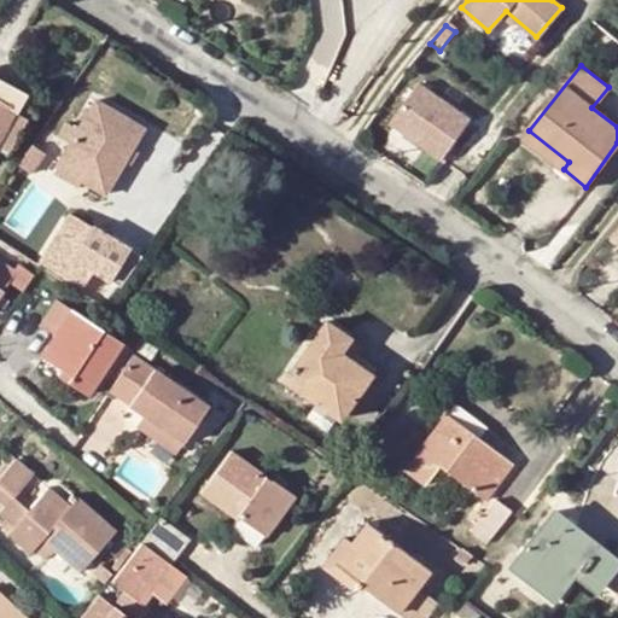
[(441,161),(473,118),(420,79),(388,121),(441,161)]
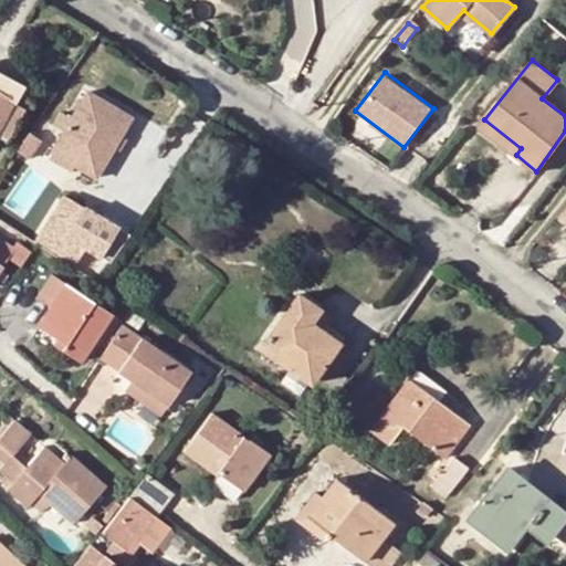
[(0,118),(9,103),(18,87),(0,77),(0,118)]
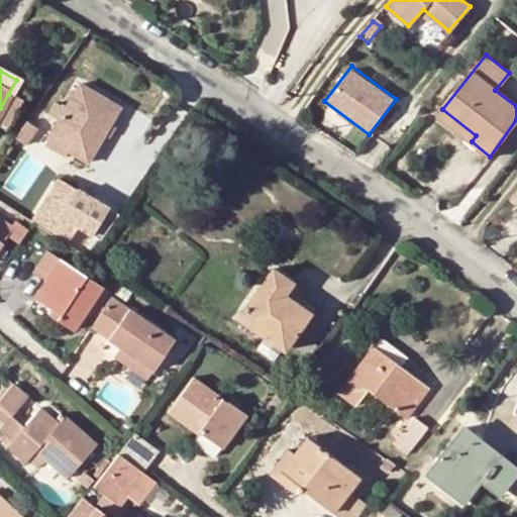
[(78,83),(62,110),(54,123),(46,136),(86,160),(116,105),(78,83)]
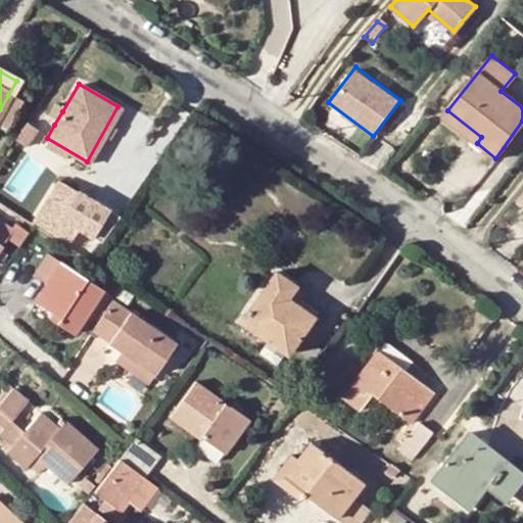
[(8,95),(0,109),(0,129),(1,129),(17,99),(8,95)]
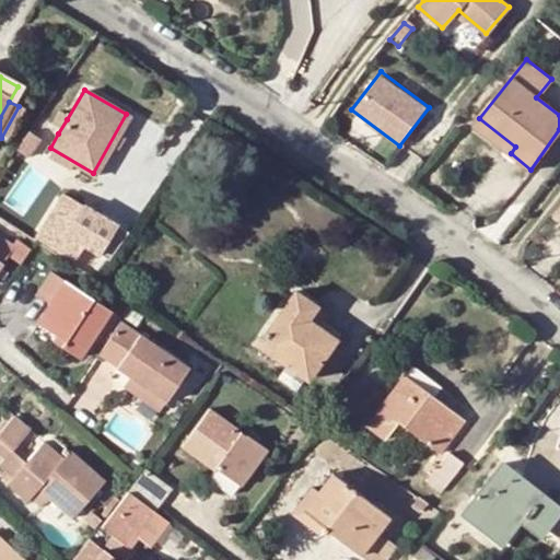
[(49,128),(58,133),(67,119),(58,114),(49,128)]
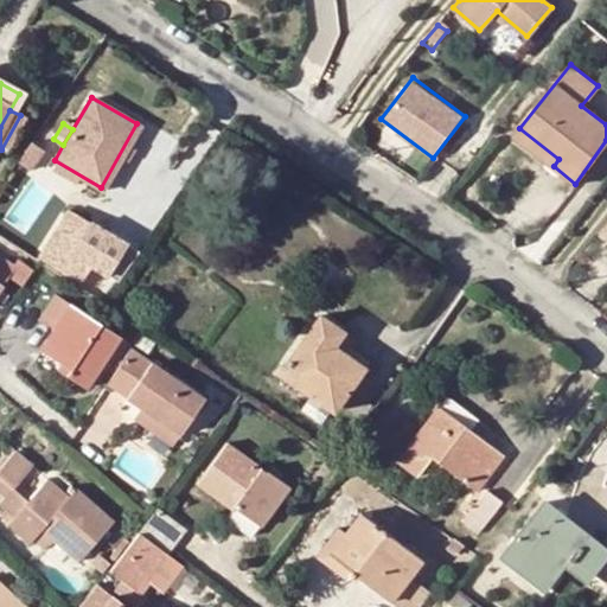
[(513,135),(554,166),(558,159),(519,128),(513,135)]
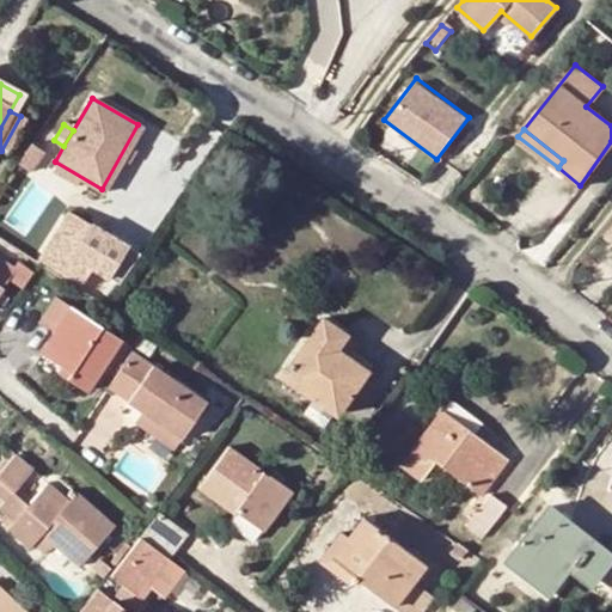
[(139,254),(71,210),(38,263),(83,292),(93,274),(115,287),(139,254)]
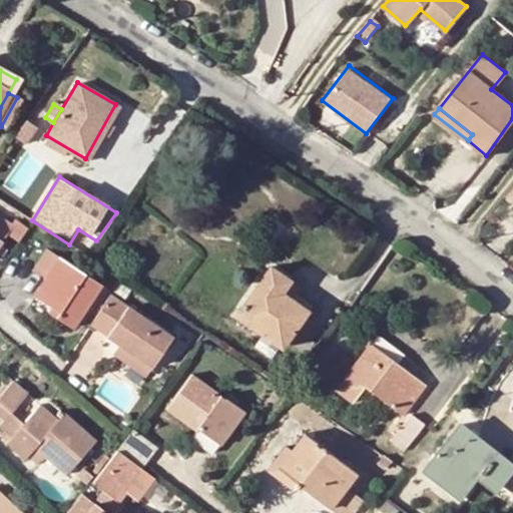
[(0,216),(0,238),(3,234),(14,242),(22,231),(0,216)]
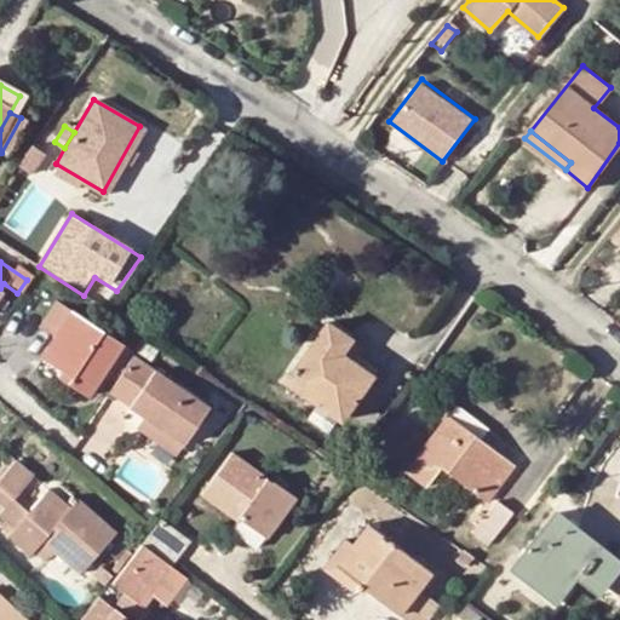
[(58,302),(41,326),(56,336),(42,355),(63,369),(72,374),(67,380),(87,395),(121,345),(58,302)]
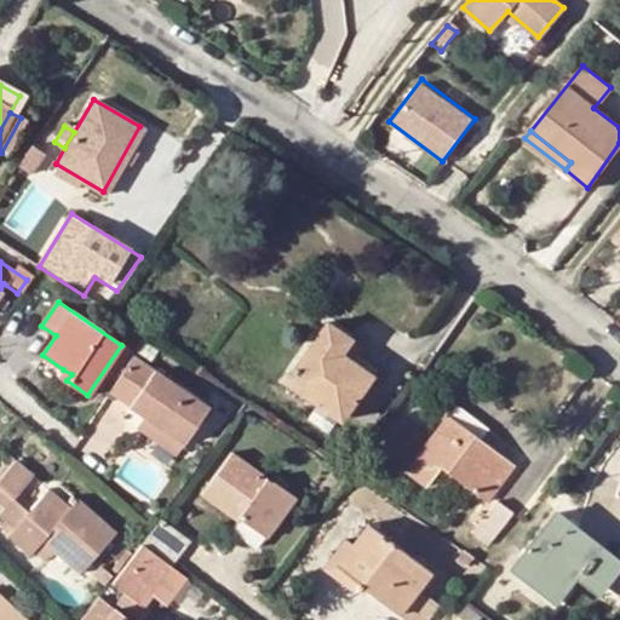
[(351,339),(326,322),(285,380),(317,403),(308,418),(329,432),(372,375),(342,354),(351,339)]
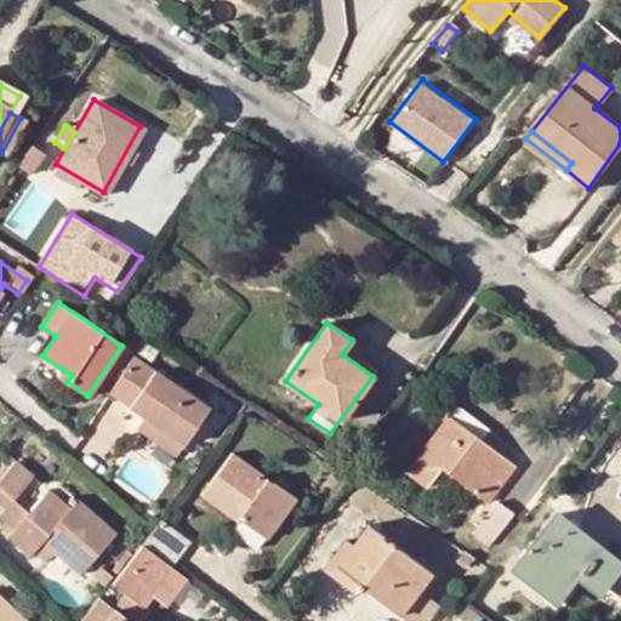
[(135,357),(112,392),(147,415),(186,443),(209,409),(135,357)]
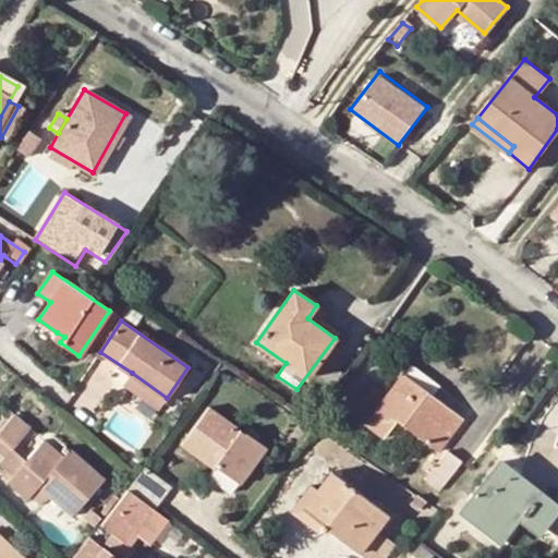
[(60,342),(64,337),(57,332),(53,338),(60,342)]
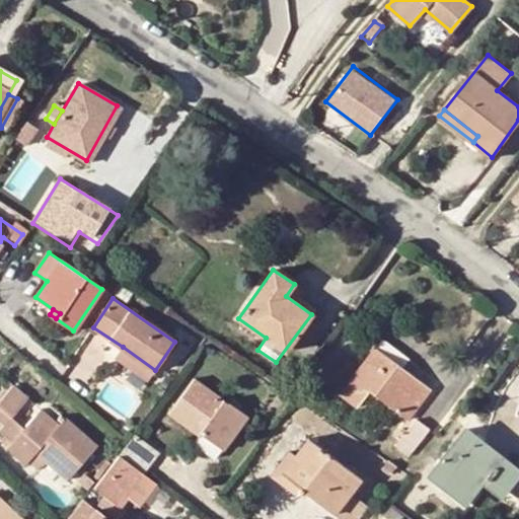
[(411,360),(384,339),(343,393),(359,405),(371,390),(409,418),(430,389),(403,369),(411,360)]
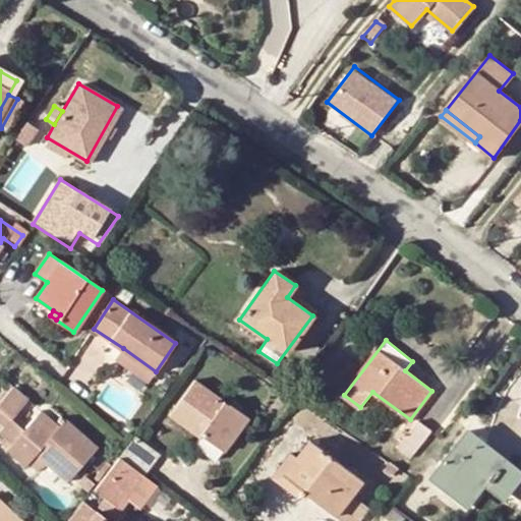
[(147,386),(156,371),(123,348),(113,362),(147,386)]
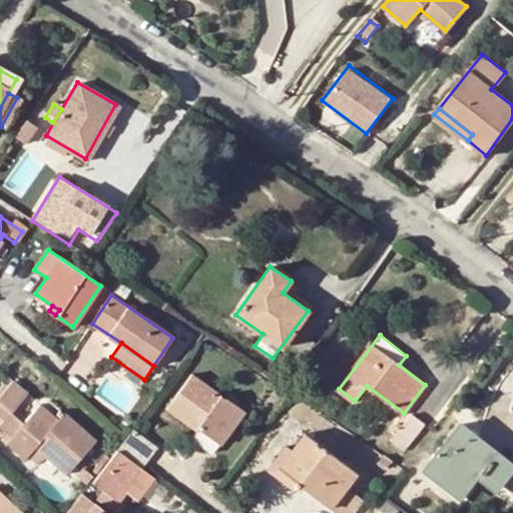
[(219,394),(193,375),(170,406),(198,427),(219,443),(243,411),(220,393),(219,394)]
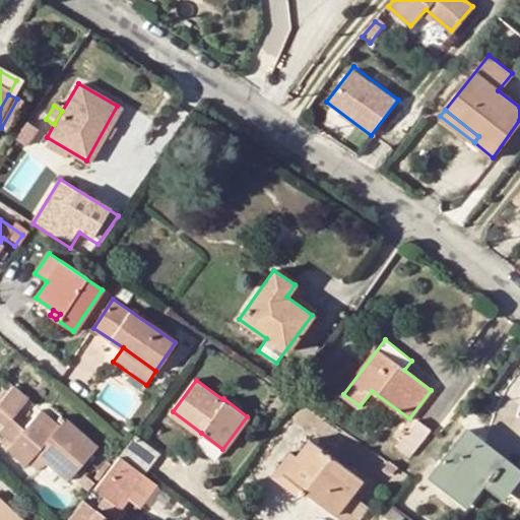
[(101,448),(68,420),(62,428),(56,435),(38,417),(26,431),(12,419),(28,400),(13,388),(0,402),(0,424),(4,429),(0,433),(0,434),(14,446),(9,451),(28,468),(30,466),(39,456),(48,464),(71,483),(101,448)]
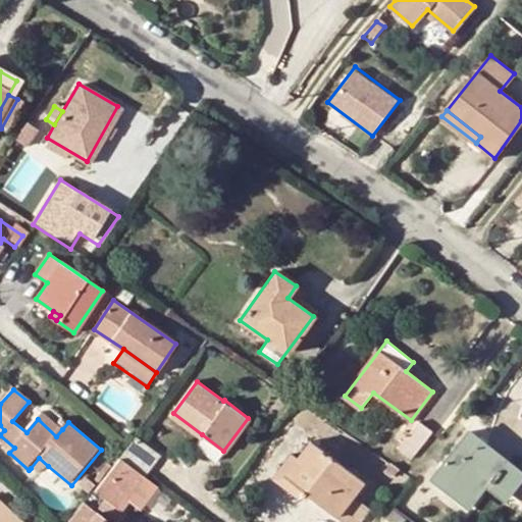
[(38,419),(56,436),(62,429),(43,413),(38,419)]
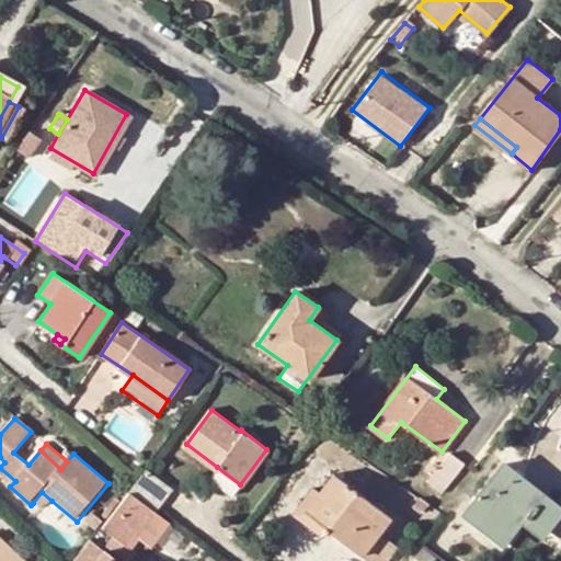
[(462,462),(449,453),(427,480),(441,491),(462,462)]
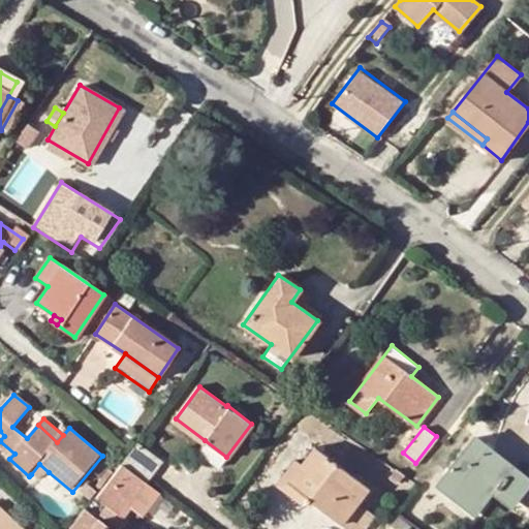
[(528,486),(528,475),(478,435),(439,485),(475,515),(494,492),(514,506),(528,486)]
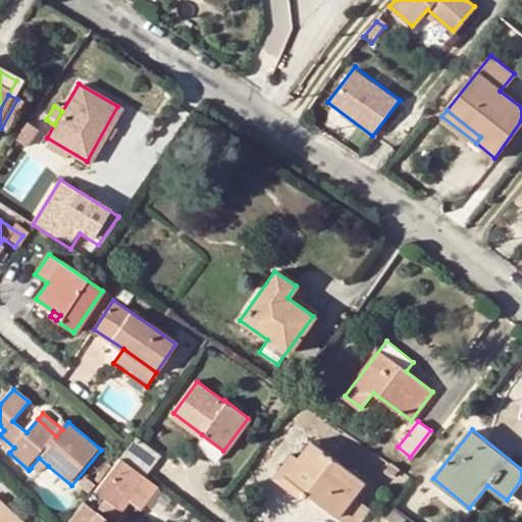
[(219,456),(223,451),(202,434),(198,440),(219,456)]
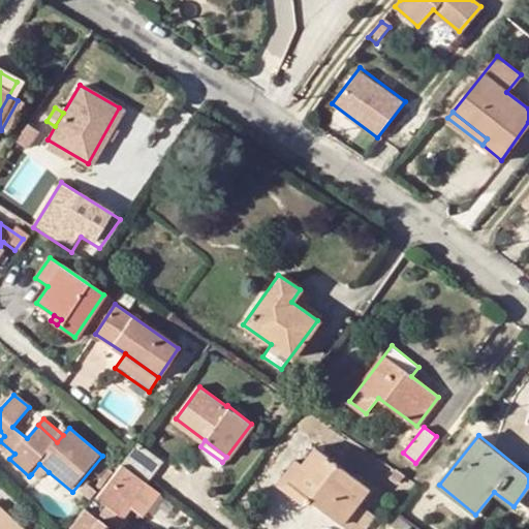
[(130,450),(120,463),(132,471),(146,448),(136,442),(130,450)]
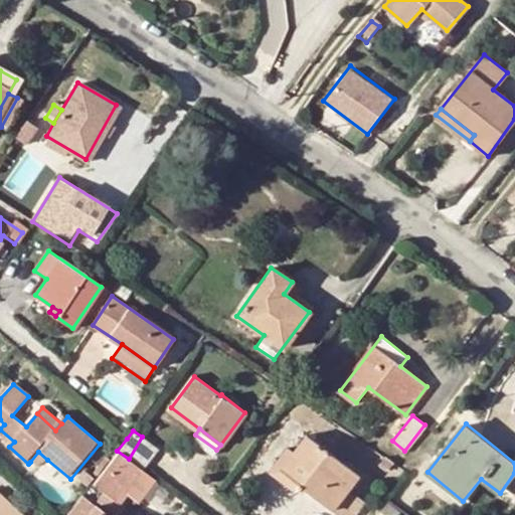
[(306,435),(293,453),(281,468),(298,481),(341,514),(354,514),(363,504),(346,491),(357,476),(306,435)]
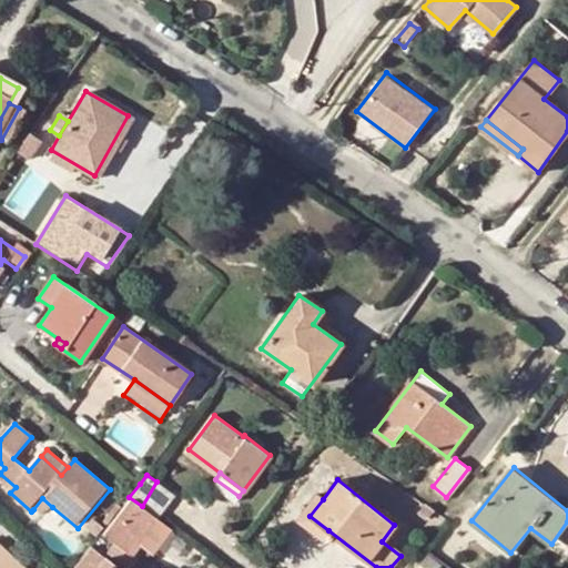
[(156,482),(142,506),(156,517),(173,495),(156,482)]
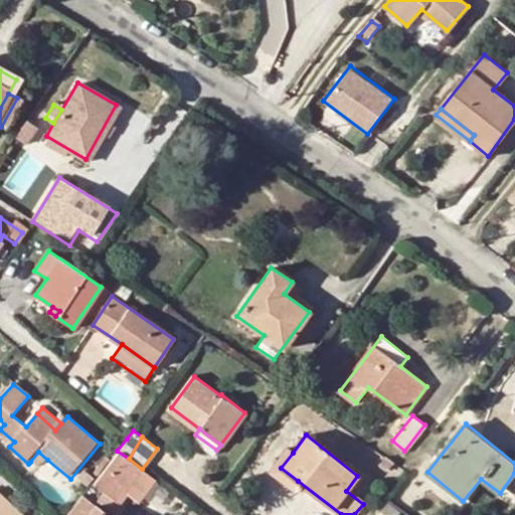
[(290,491),(298,481),(281,468),(293,453),(286,448),(267,472),(290,491)]
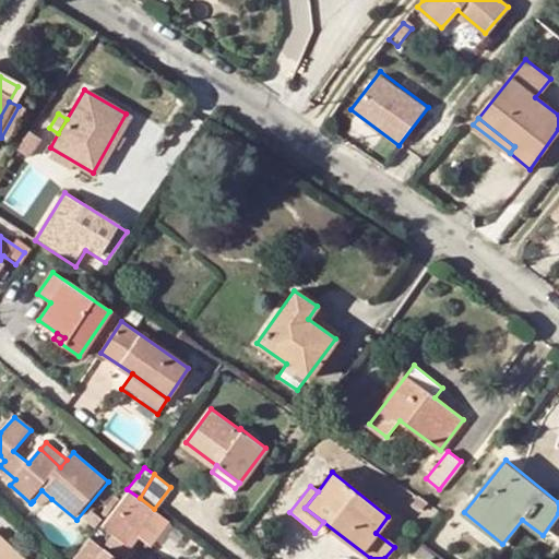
[(109,545),(140,498),(127,489),(100,524),(113,534),(106,543),(109,545)]
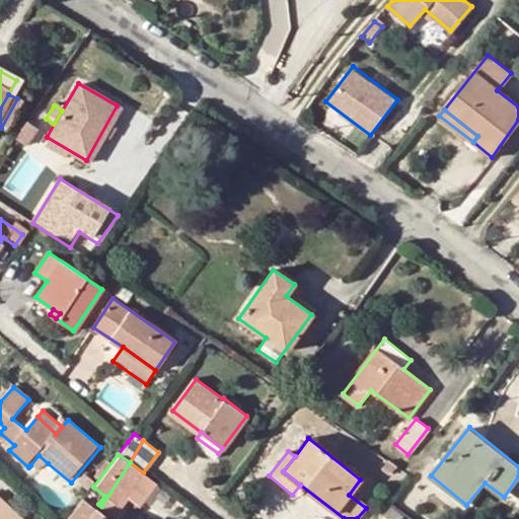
[(48,463),(39,455),(30,465),(40,473),(48,463)]
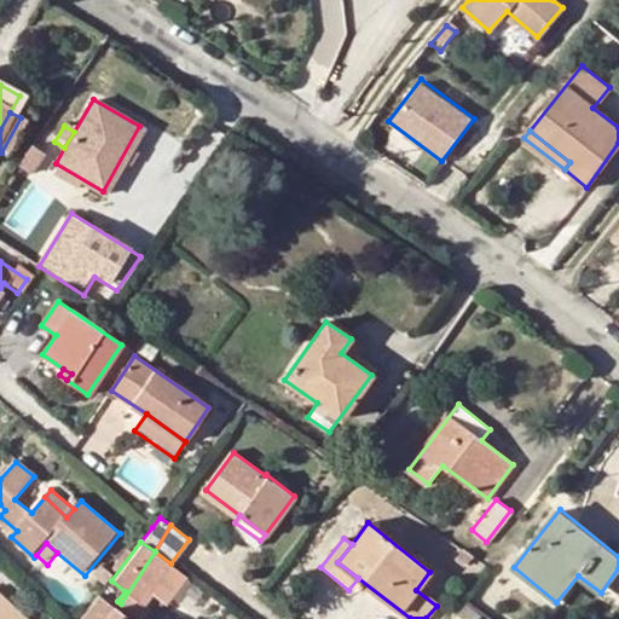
[(138,618),(146,608),(142,603),(155,586),(171,563),(155,551),(121,603),(138,618)]
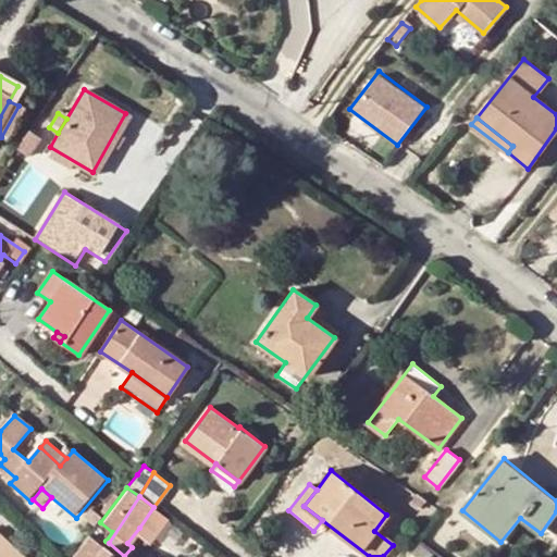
[(168,518),(153,507),(139,528),(152,537),(168,518)]
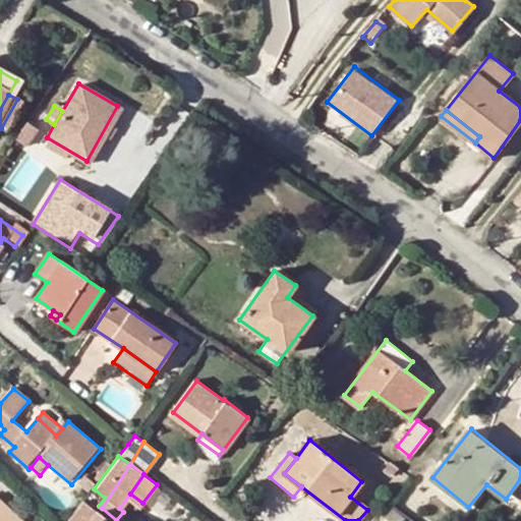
[(520,478),(506,499),(520,511),(520,478)]
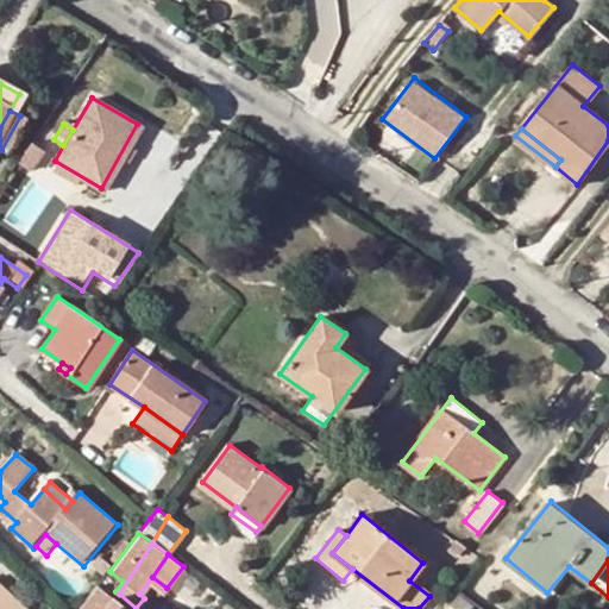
[(108,608),(115,600),(99,585),(96,583),(77,608),(108,608)]
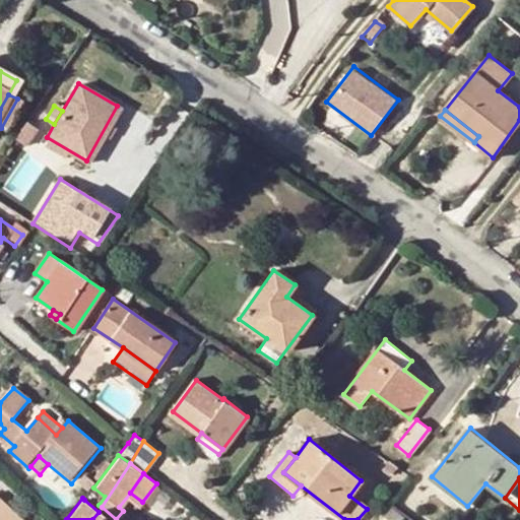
[(0,519),(18,519),(0,503),(0,519)]
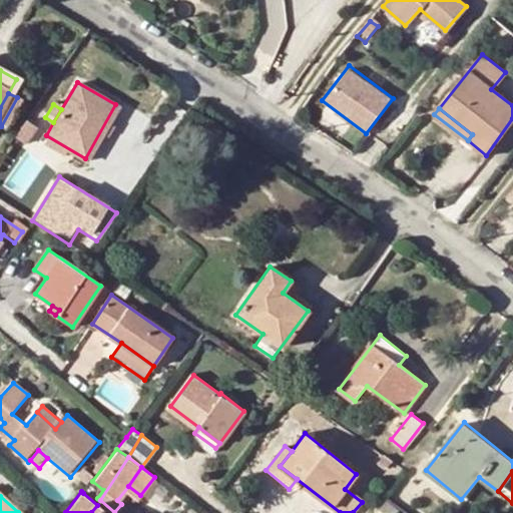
[(394,512),(399,506),(388,498),(380,508),(387,512),(394,512)]
